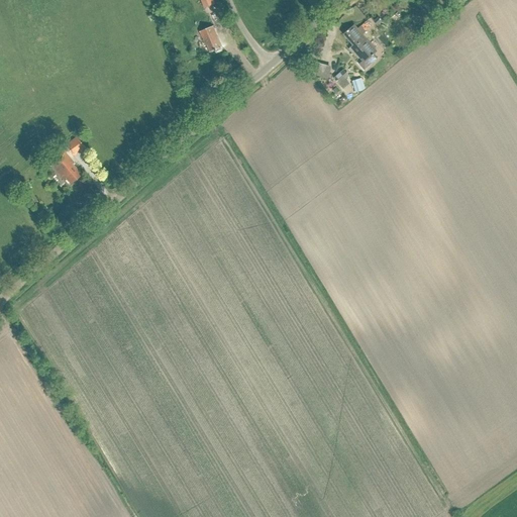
[(216,5),(214,0),(201,0),(205,9),(216,5)]
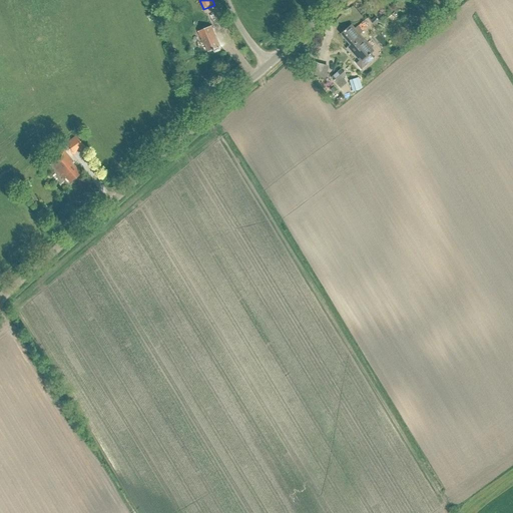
[(370,21),(373,26),(379,21),(375,16),(370,21)]
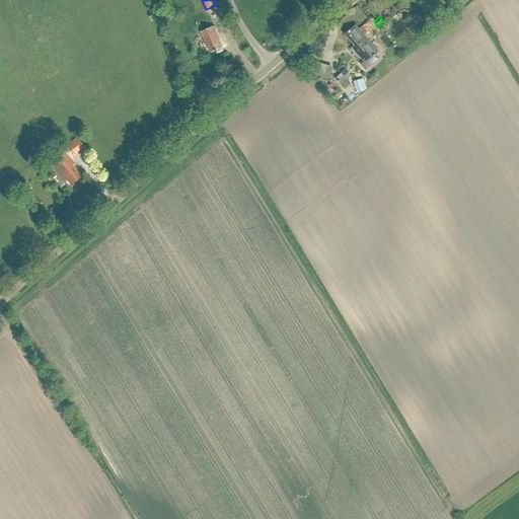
[(210,53),(224,47),(215,25),(199,32),(204,44),(206,43),(210,53)]
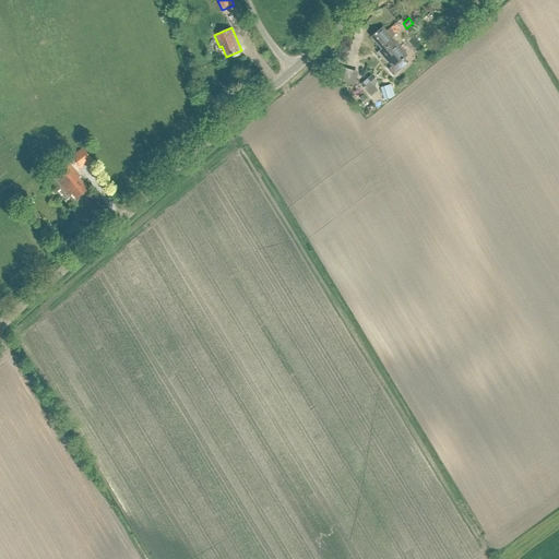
[(370,27),(358,36),(363,43),(375,34),(370,27)]
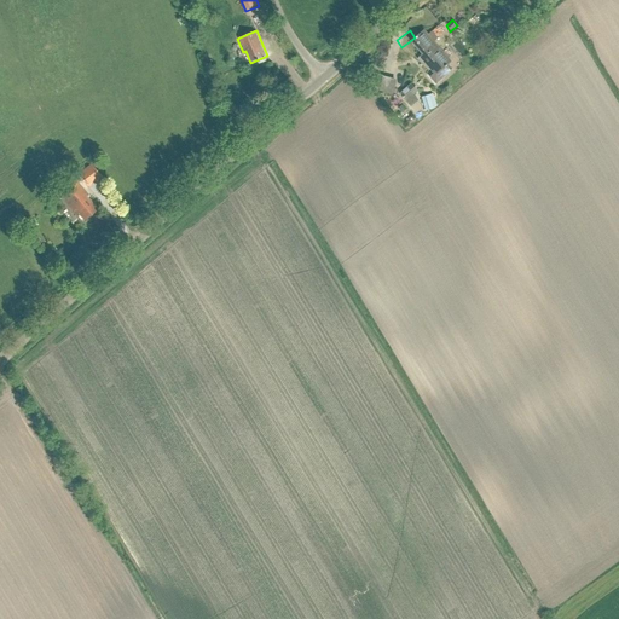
[(423,30),(412,40),(410,41),(421,55),(418,57),(417,58),(421,63),(422,61),(433,73),(429,76),(435,84),(451,70),(447,65),(451,62),(433,42),(438,39),(432,32),(427,35),(423,30)]
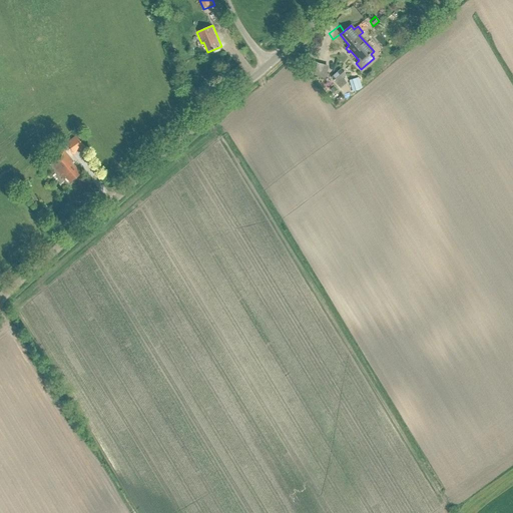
[(381,50),(374,52),(376,59),(383,57),(381,50)]
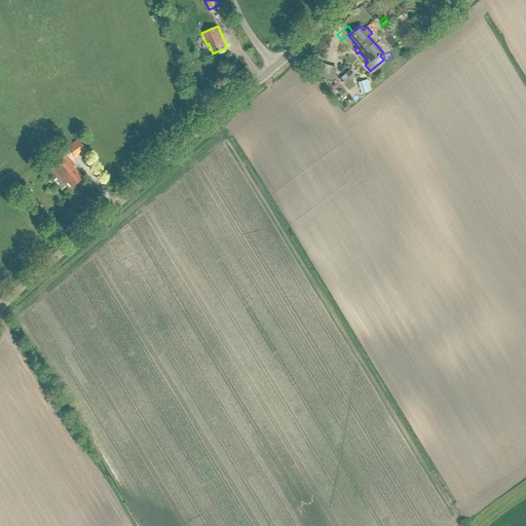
[(355,78),(354,78),(354,77),(349,70),(339,79),(344,86),(351,92),(357,87),(351,83),(355,78)]
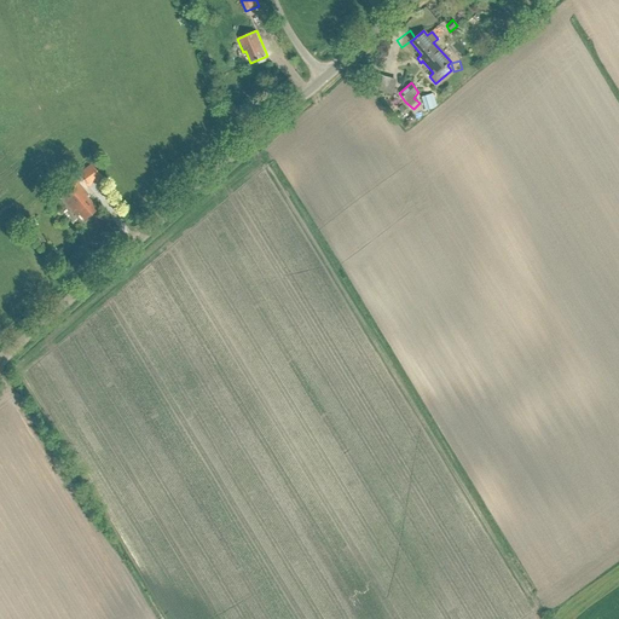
[(432,92),(439,106),(447,102),(440,87),(432,92)]
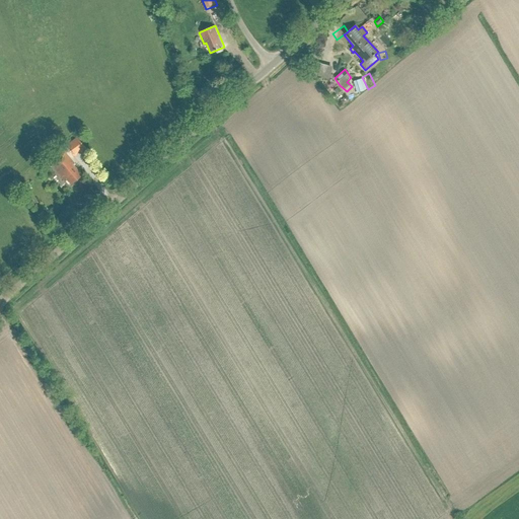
[(361,81),(360,81),(355,83),(358,94),(364,92),(361,81)]
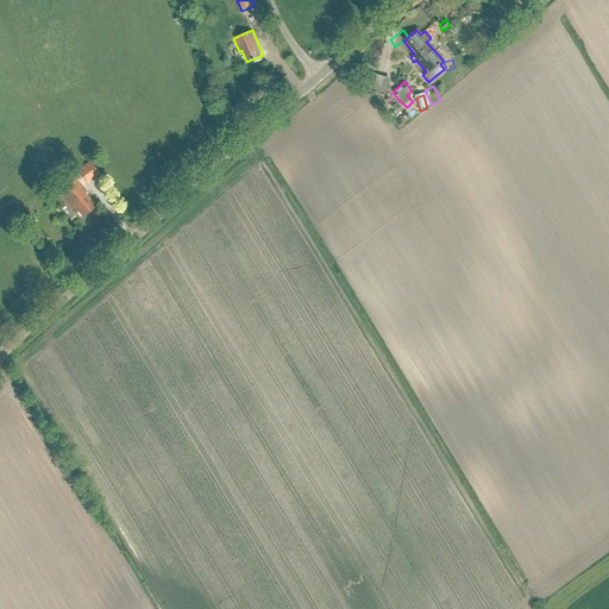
[(86,182),(98,174),(89,162),(77,170),(86,182)]
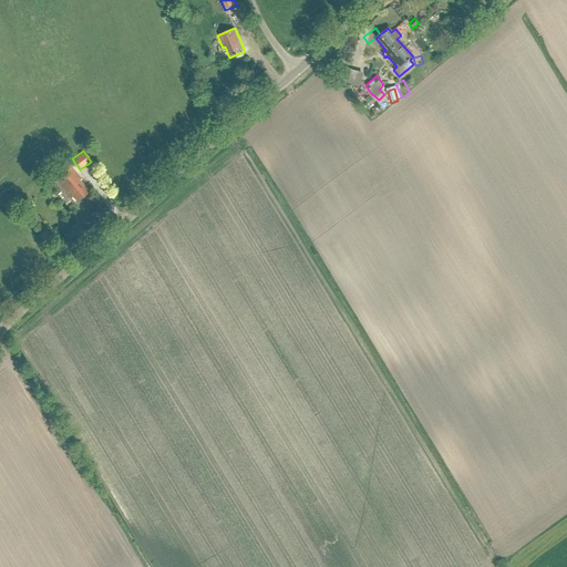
[(78,203),(89,194),(79,183),(81,181),(69,165),(52,179),(69,198),(72,196),(78,203)]
